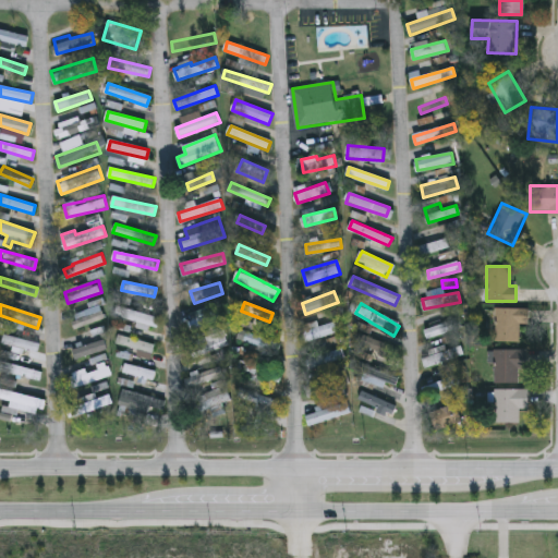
[(114,315),(117,306),(159,317),(157,326),(114,315)]
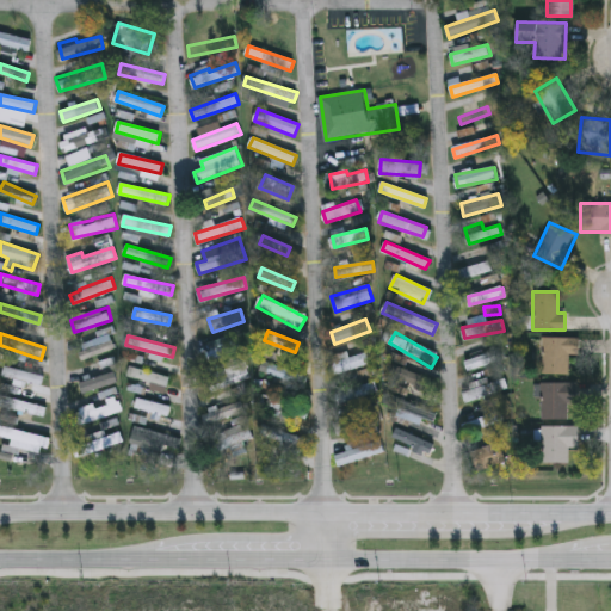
[(568,374),(539,374),(539,337),(579,337),(579,353),(568,353),(568,374)]
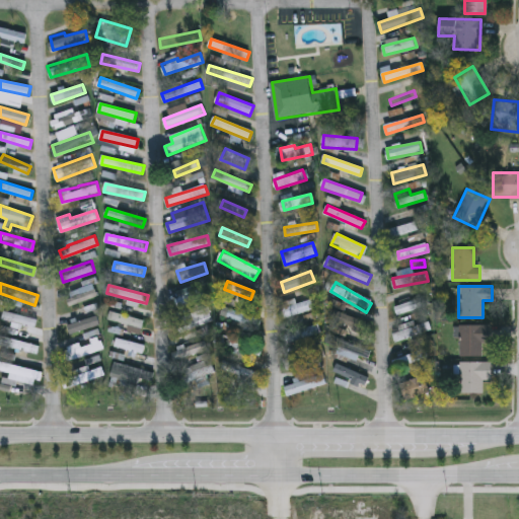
[(181,308),(177,299),(201,290),(205,299),(181,308)]
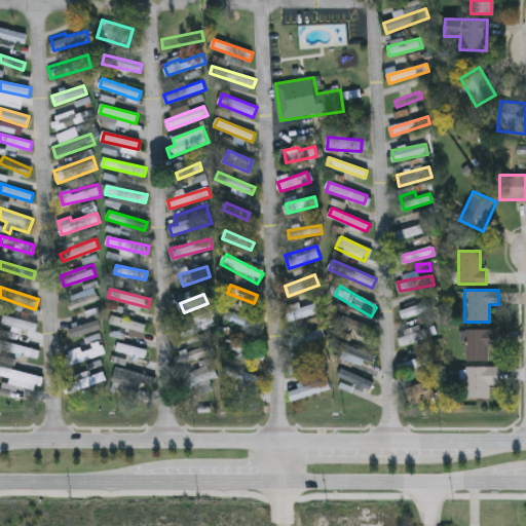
[(400,311),(433,298),(437,307),(404,321),(400,311)]
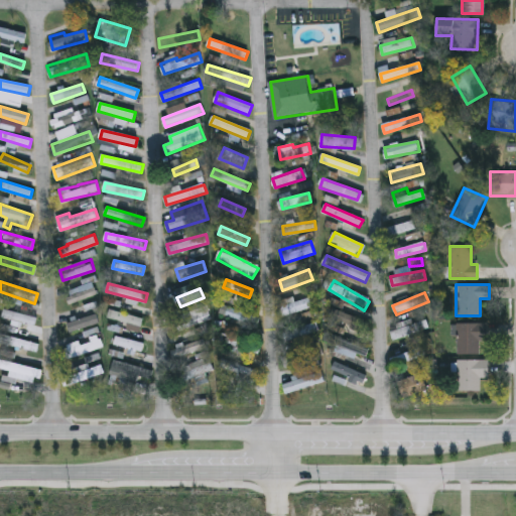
[(281,306),(312,294),(316,304),(284,315),(281,306)]
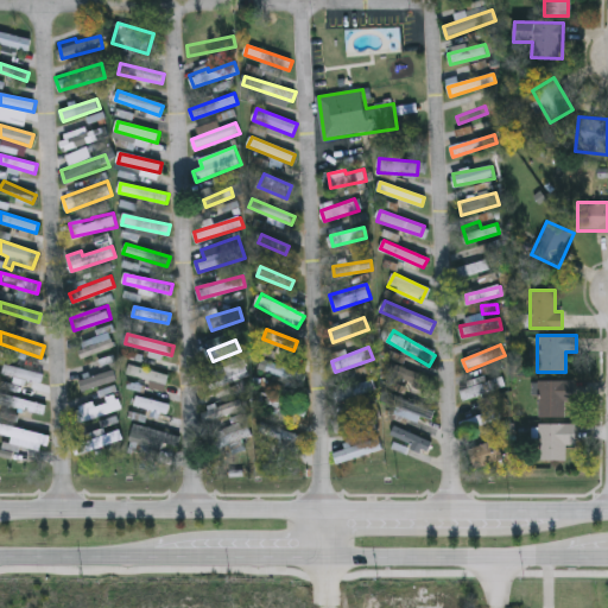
[(4,371),(7,361),(44,377),(39,386),(4,371)]
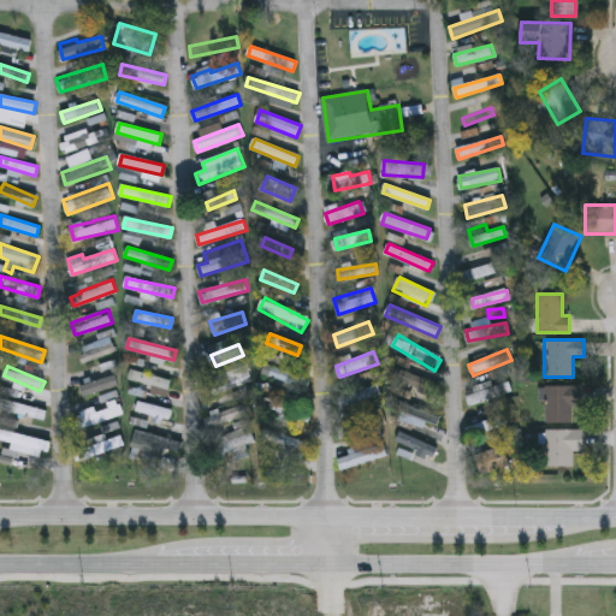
[(270,375),(272,366),(308,379),(306,388),(270,375)]
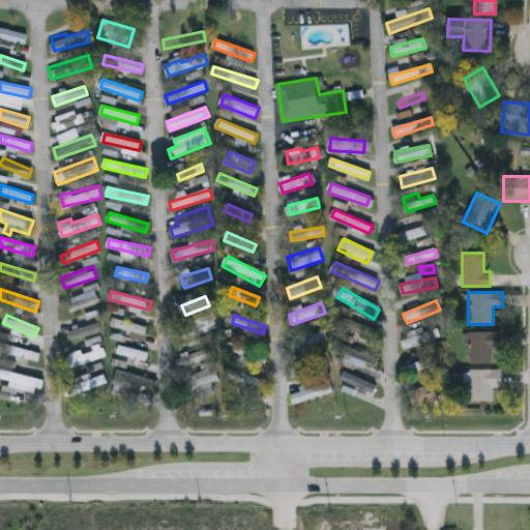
[(112,325),(114,318),(146,327),(144,335),(112,325)]
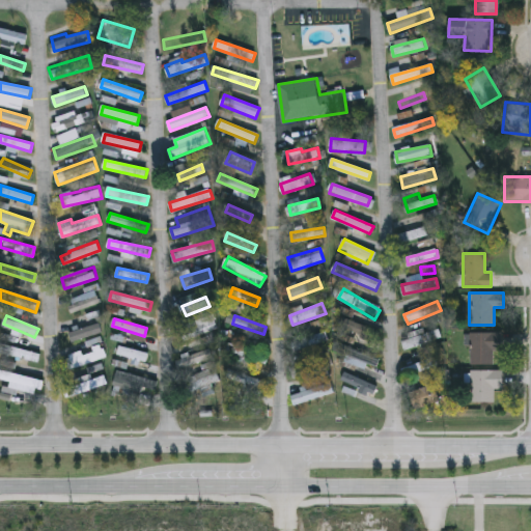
[(217,329),(179,342),(176,334),(215,320),(217,329)]
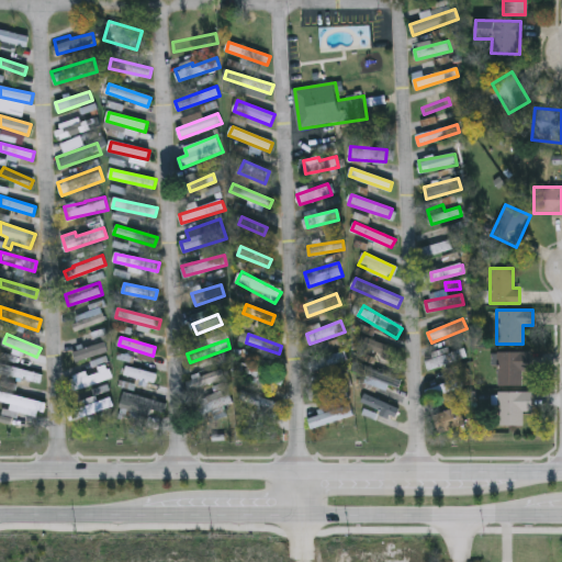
[(403,349),(401,359),(360,348),(363,339),(403,349)]
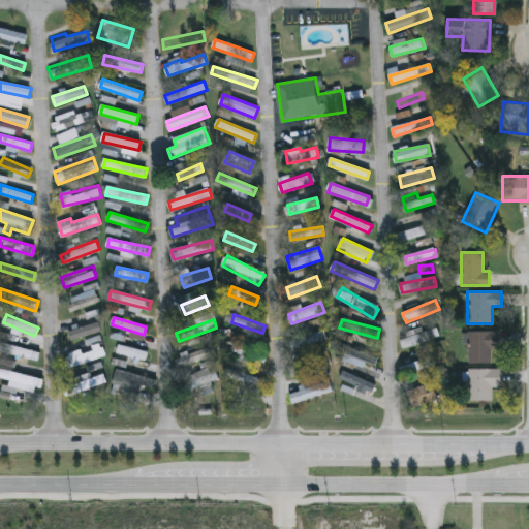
[(101,332),(73,337),(72,329),(100,322),(101,332)]
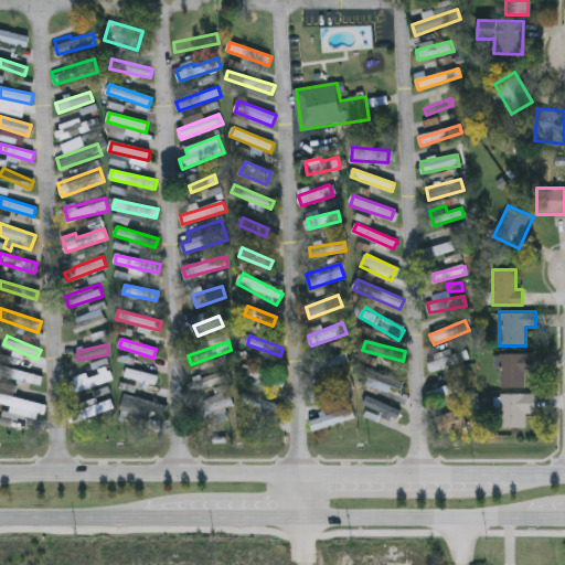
[(428,356),(468,351),(469,362),(429,369),(428,356)]
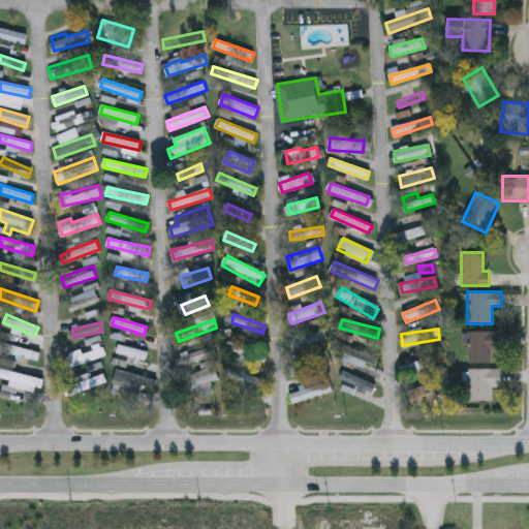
[(328,339),(294,349),(291,340),(324,330),(328,339)]
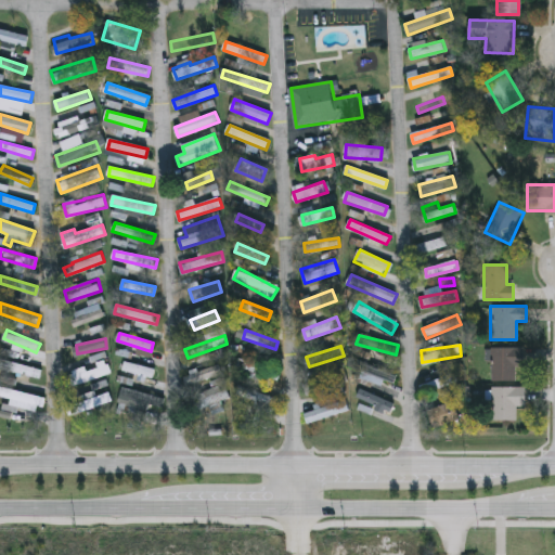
[(515,379),(490,379),(490,346),(524,346),(524,365),(515,365),(515,379)]
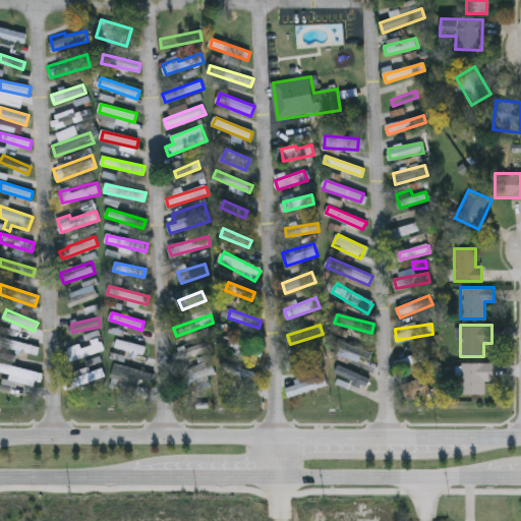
[(37,356),(0,344),(0,340),(1,336),(40,348),(37,356)]
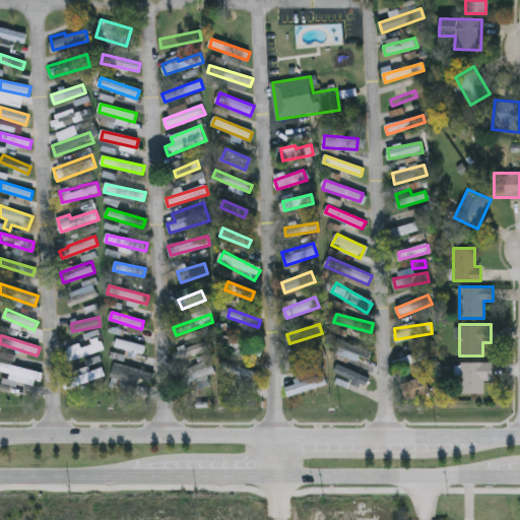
[(116,346),(118,338),(145,345),(143,353),(116,346)]
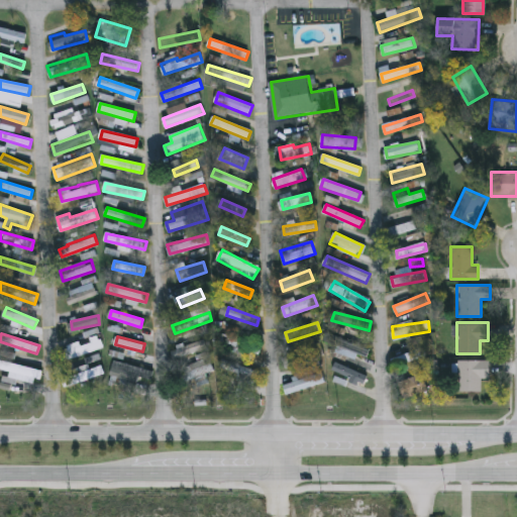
[(64,346),(101,338),(104,349),(67,357),(64,346)]
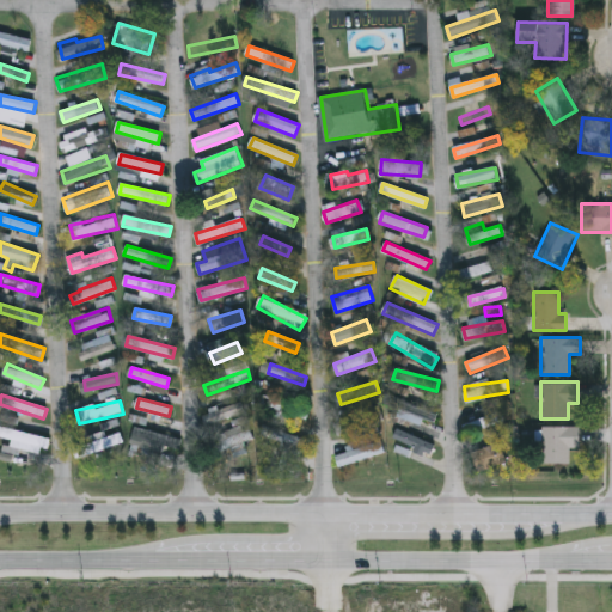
[(398,420),(401,410),(423,418),(421,427),(398,420)]
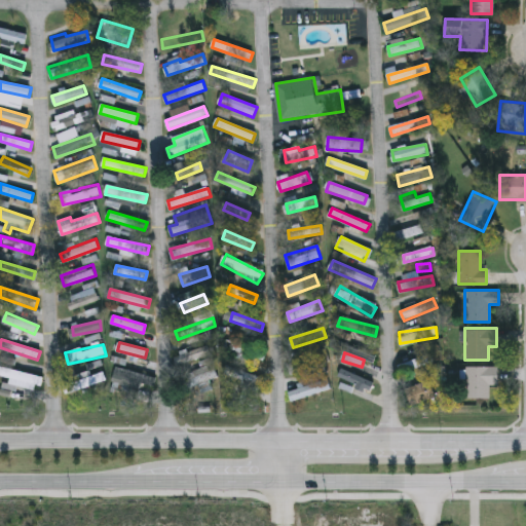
[(398,366),(430,352),(434,361),(402,374),(398,366)]
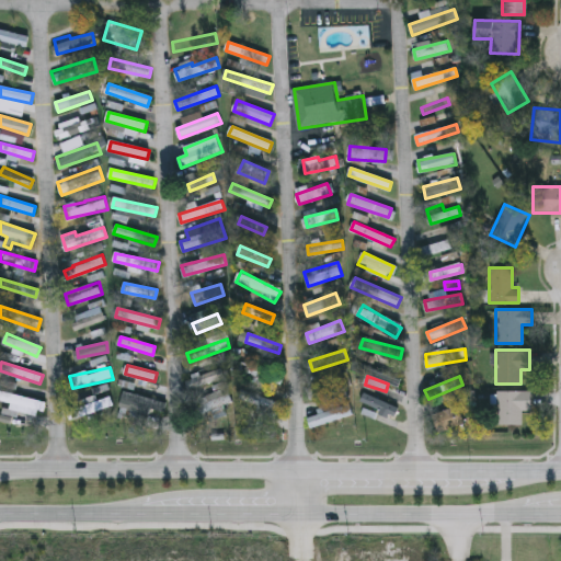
[(11,403),(0,399),(0,392),(1,390),(44,402),(39,418),(9,409),(11,403)]
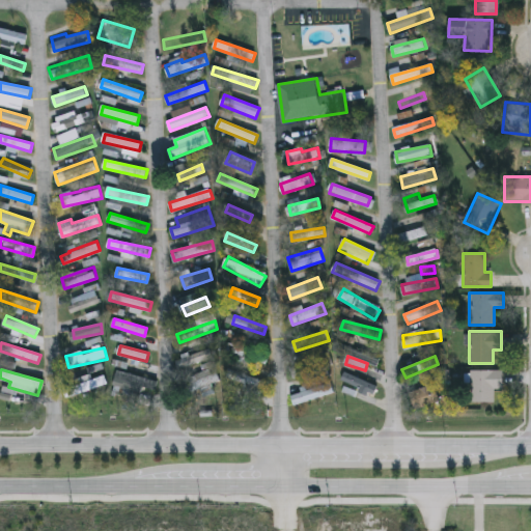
[(269,383),(266,391),(226,379),(229,369),(269,383)]
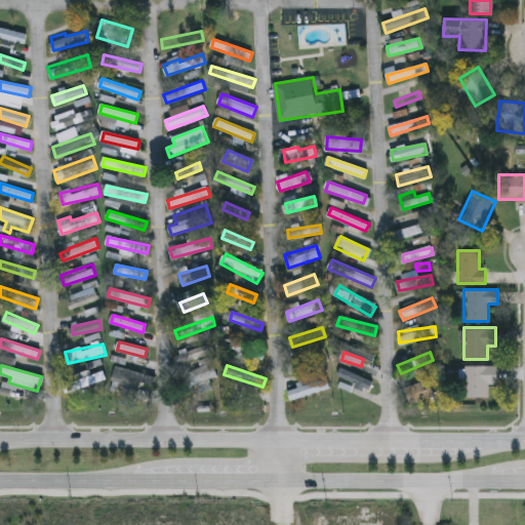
[(337,375),(342,365),(373,379),(368,390),(337,375)]
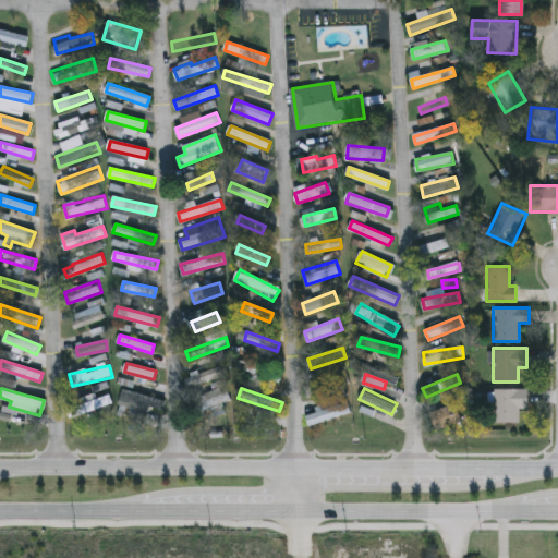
[(529,388),(529,408),(519,408),(519,421),(495,421),(495,388),(529,388)]
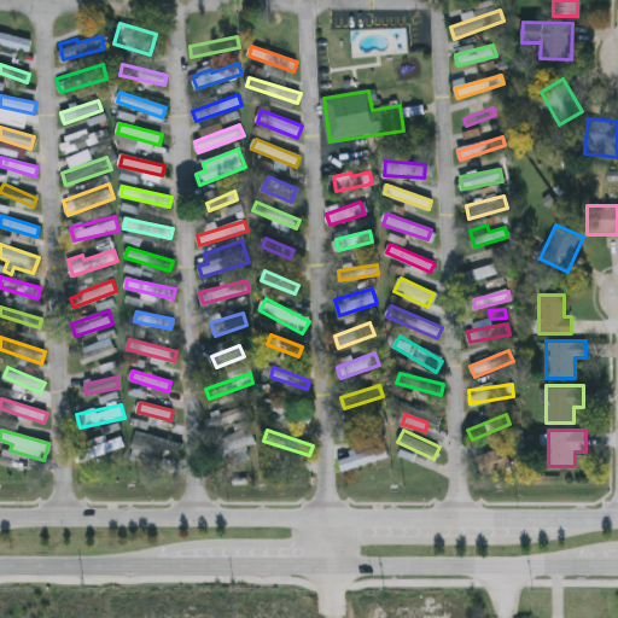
[(181,455),(134,441),(136,431),(184,444),(181,455)]
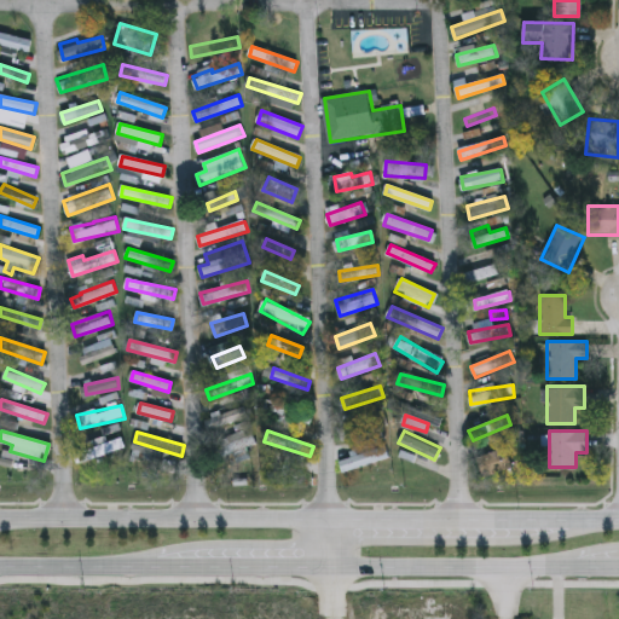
[(75,452),(122,439),(126,449),(79,462),(75,452)]
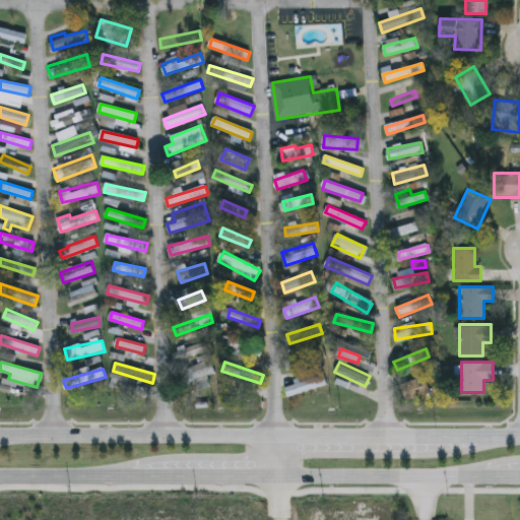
[(431,392),(408,400),(403,383),(426,376),(431,392)]
